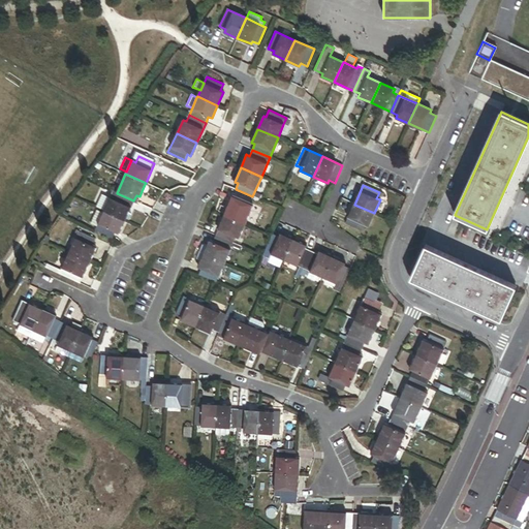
[(133,200),(117,193),(114,199),(111,197),(104,211),(125,220),(125,218),(128,213),(133,200)]
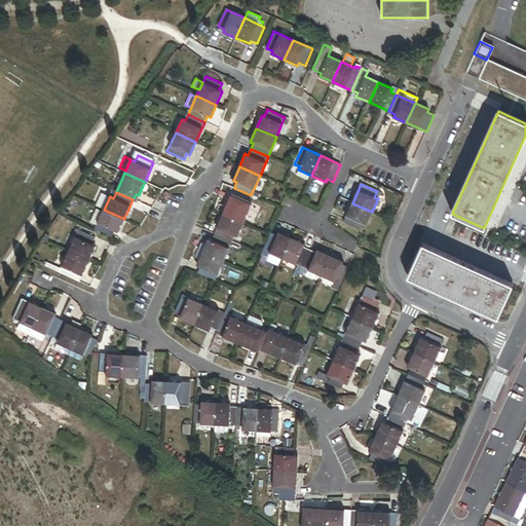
[(110,196),(102,193),(96,205),(104,210),(110,196)]
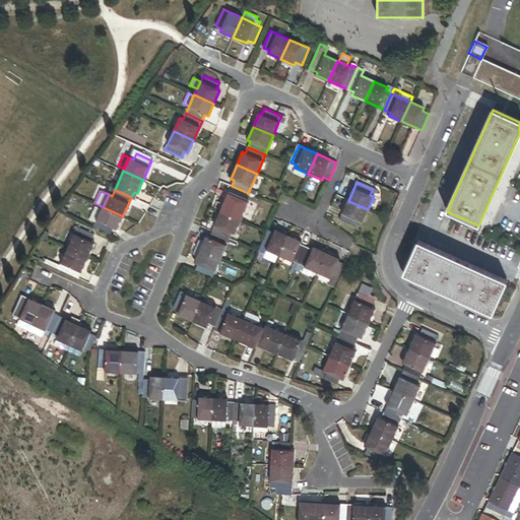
[(228,193),(219,212),(240,220),(246,207),(242,206),(245,200),(228,193)]
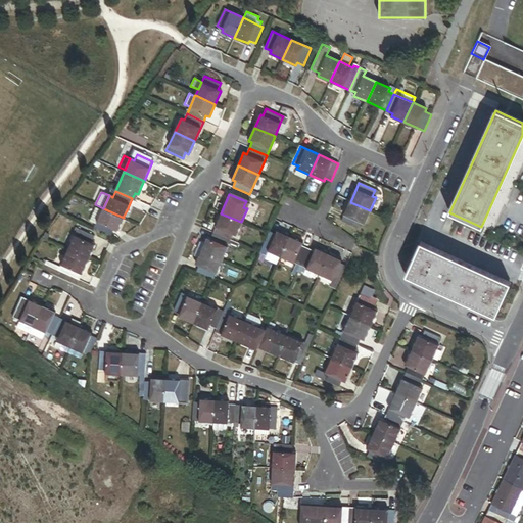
[(364,224),(370,210),(350,202),(341,221),(359,228),(361,223),(364,224)]
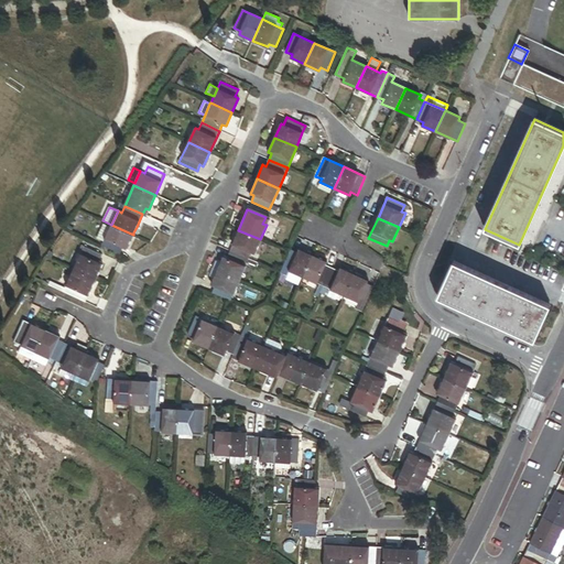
[(110,227),(102,224),(96,238),(104,241),(110,227)]
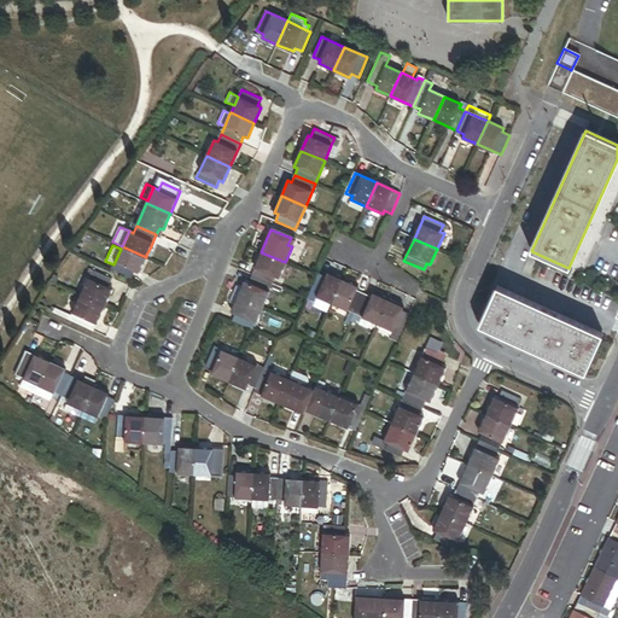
[(146,257),(122,246),(121,249),(114,264),(111,269),(132,278),(134,272),(138,274),(146,257)]
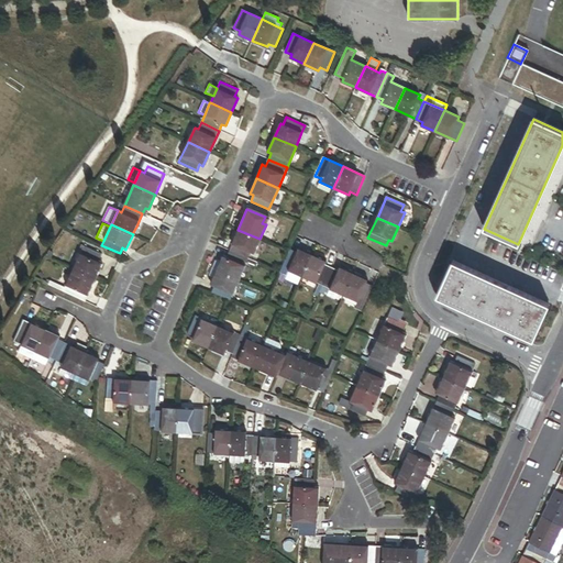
[(260,239),(238,230),(229,251),(247,258),(251,252),(254,254),(260,239)]
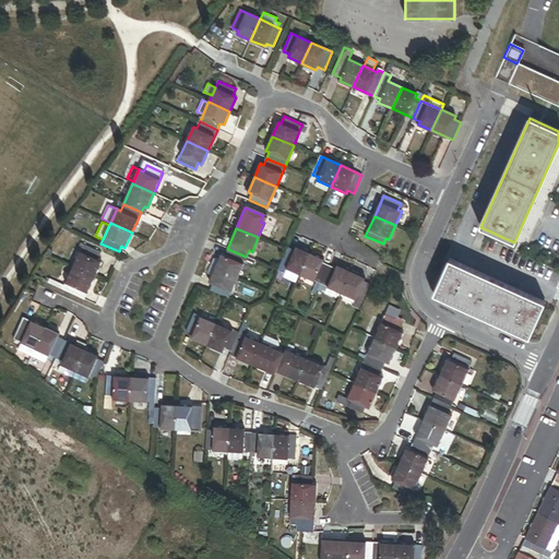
[(83,245),(72,266),(94,276),(102,261),(98,260),(102,253),(83,245)]
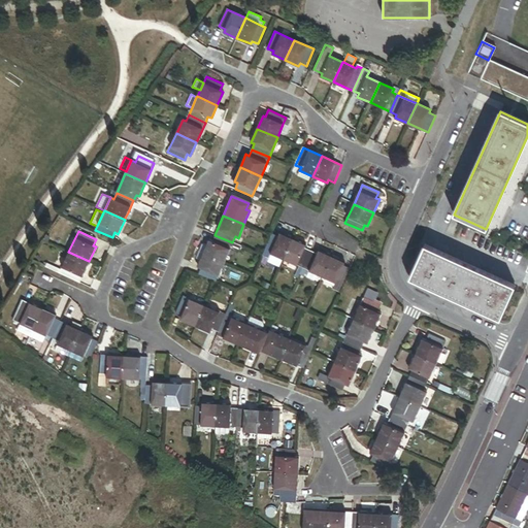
[(278,236),(271,234),(271,235),(264,252),(284,260),(293,239),(279,233),(278,236)]
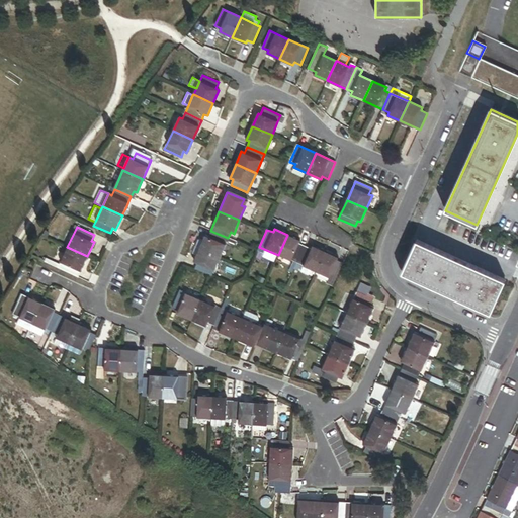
[(220,257),(228,238),(210,231),(207,237),(204,236),(199,249),(220,257)]
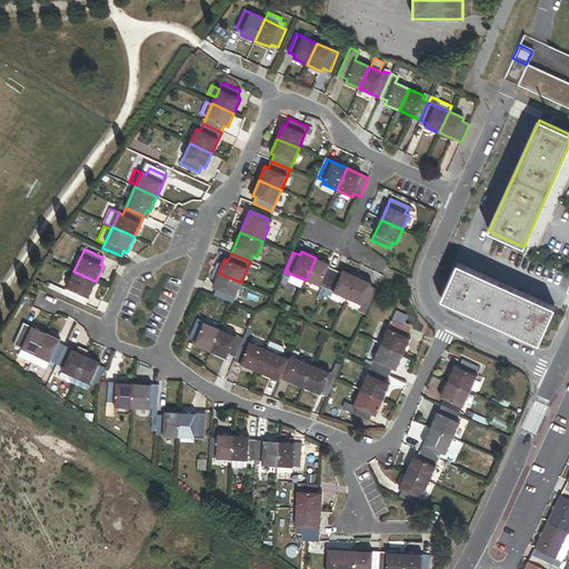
[(330,265),(316,258),(306,280),(327,290),(335,271),(328,268),(330,265)]
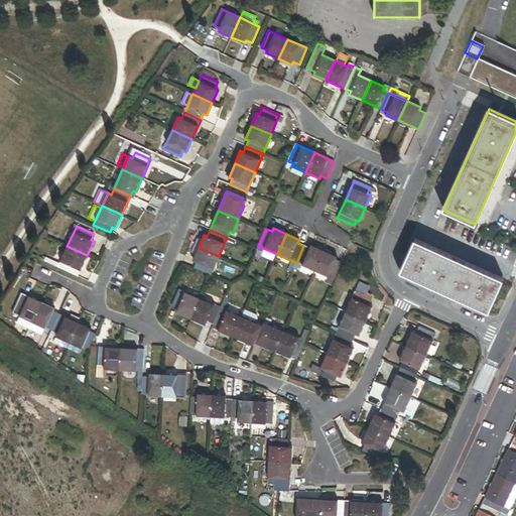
[(415,240),(400,271),(488,310),(502,279),(415,240)]
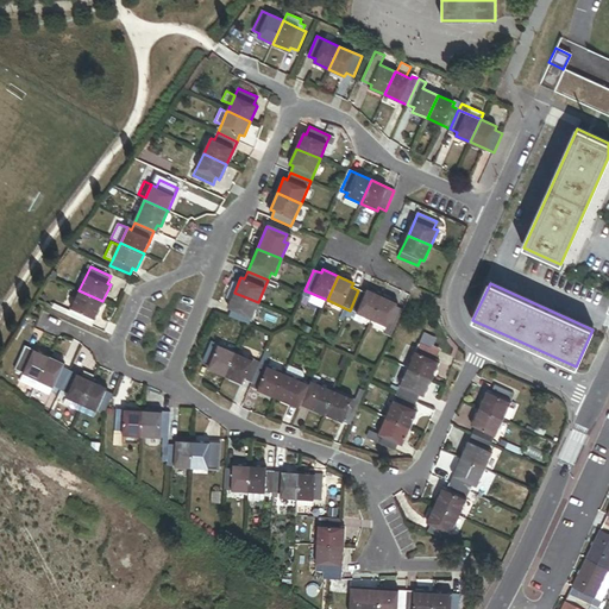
[(358,290),(350,311),(355,312),(358,314),(366,318),(371,320),(382,296),(366,289),(365,293),(358,290)]
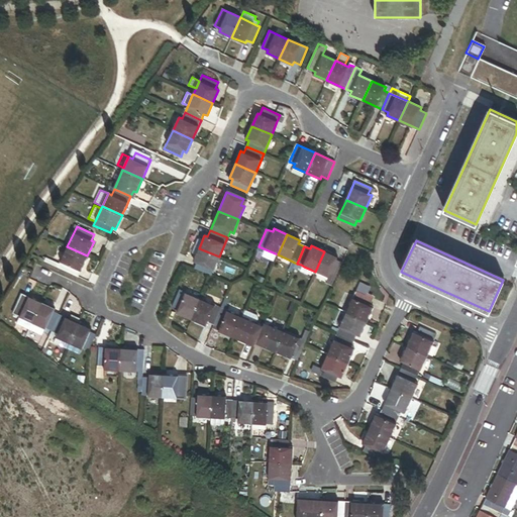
[(87,255),(67,246),(59,264),(58,268),(75,276),(78,270),(81,271),(87,255)]
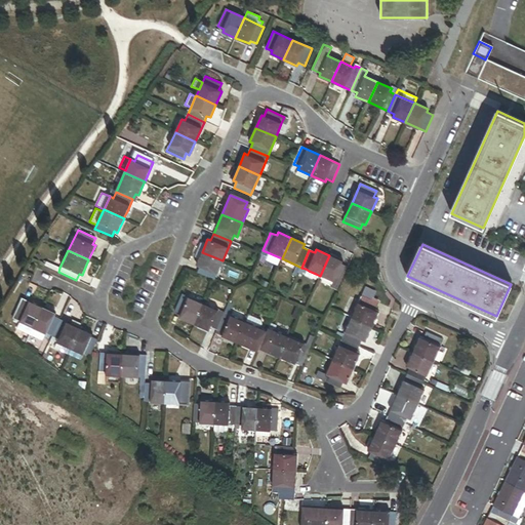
[(223,260),(202,252),(196,266),(199,267),(197,273),(214,280),(223,260)]
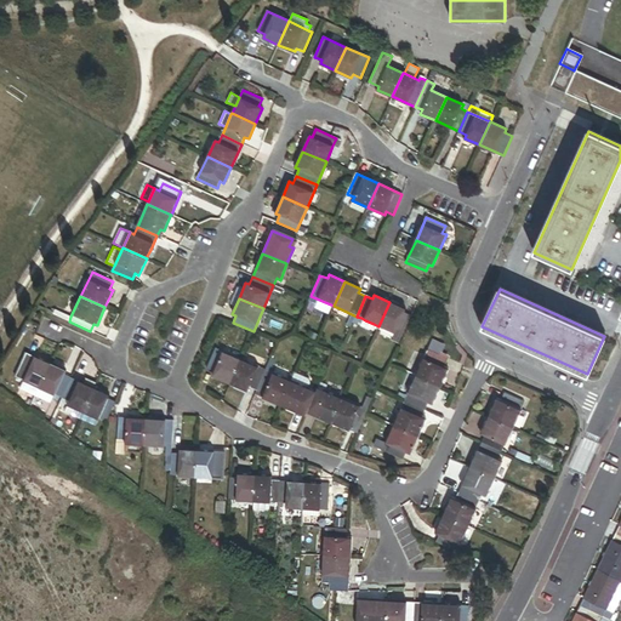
[(402,336),(410,317),(404,313),(406,309),(389,302),(379,326),(393,332),(402,336)]
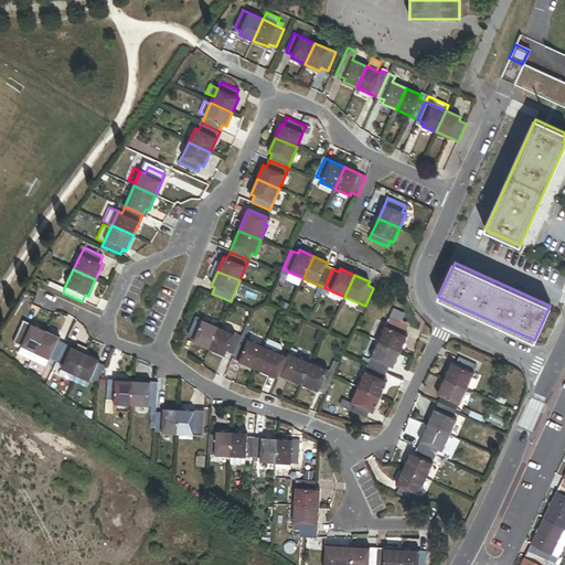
[(64,288),(50,281),(48,286),(63,292),(64,288)]
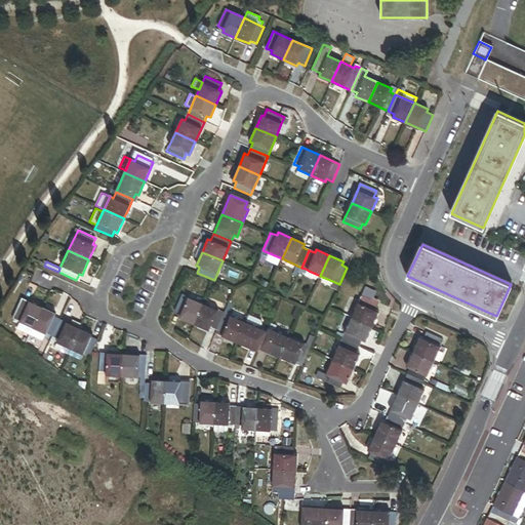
[(316,274),(309,271),(306,277),(313,280),(316,274)]
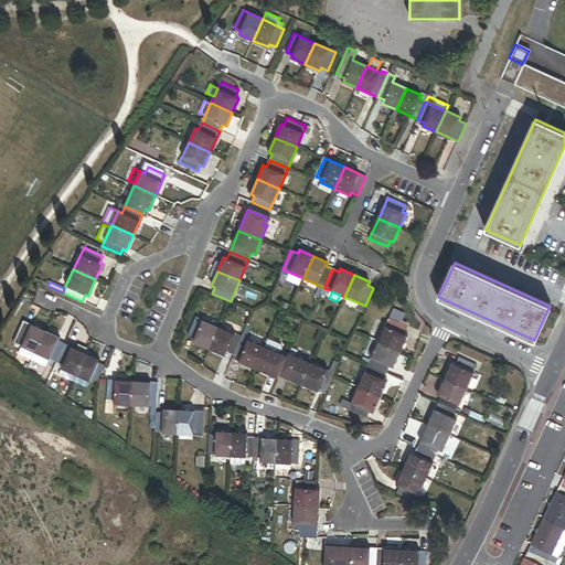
[(365,306),(358,302),(355,309),(362,312),(365,306)]
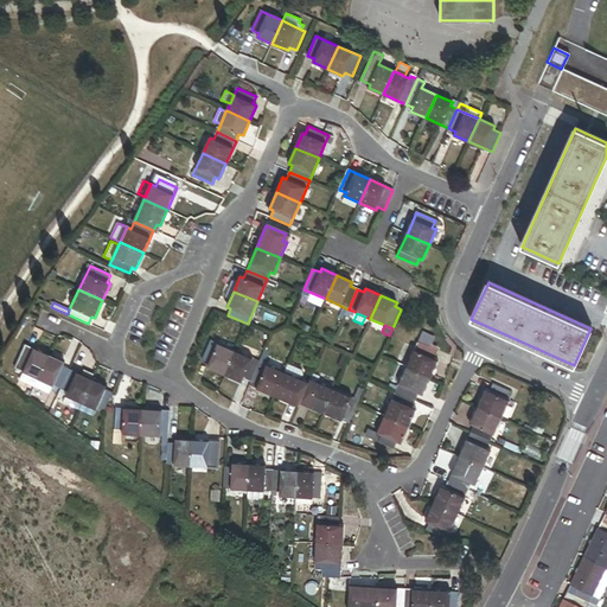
[(433,339),(421,334),(417,343),(429,347),(433,339)]
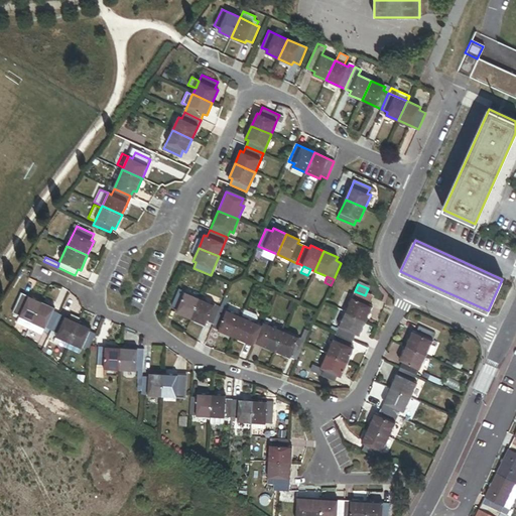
[(176,312),(190,318),(200,298),(179,289),(171,306),(178,309),(176,312)]
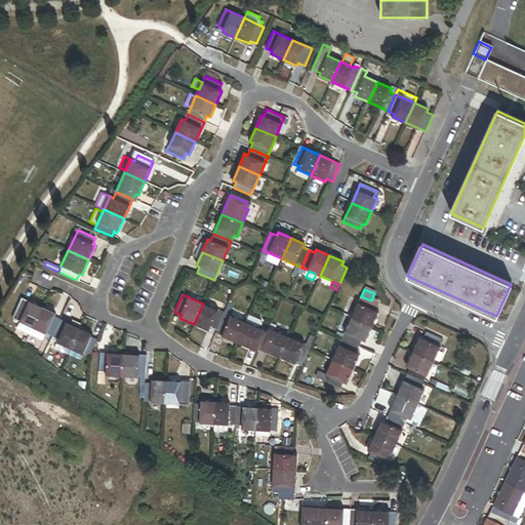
[(352,318),(371,327),(378,312),(375,311),(378,304),(371,300),(361,296),(352,318)]
